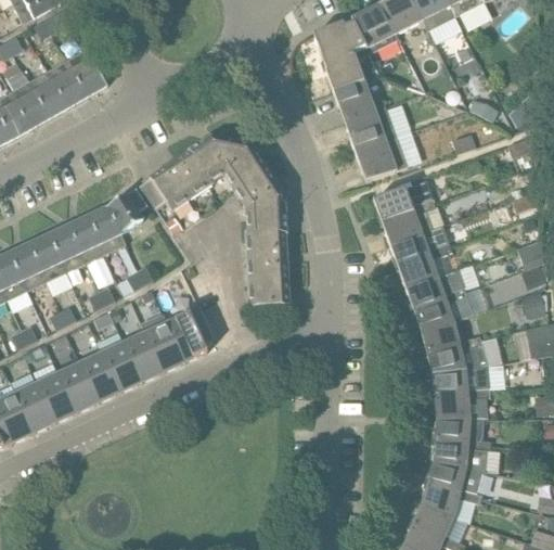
[(22,23),(59,4),(56,0),(21,0),(12,4),(22,23)]
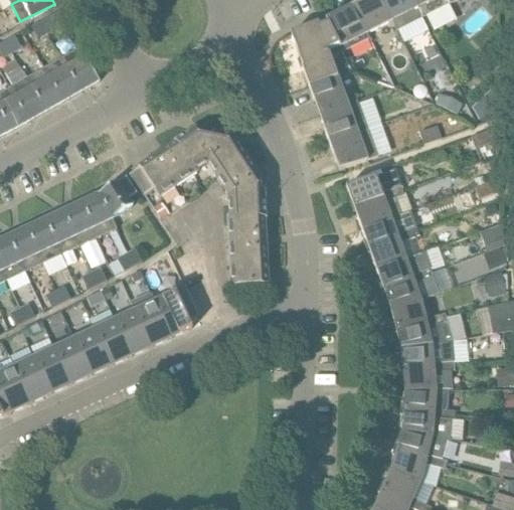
[(366,31),(391,18),(382,0),(359,0),(352,3),(366,31)]
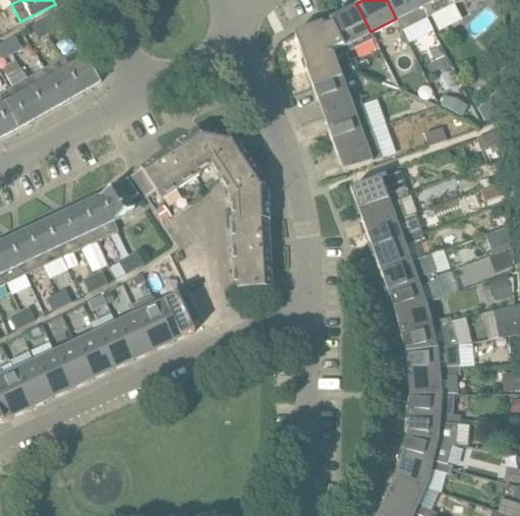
[(401,29),(427,15),(419,0),(387,0),(396,18),(401,29)]
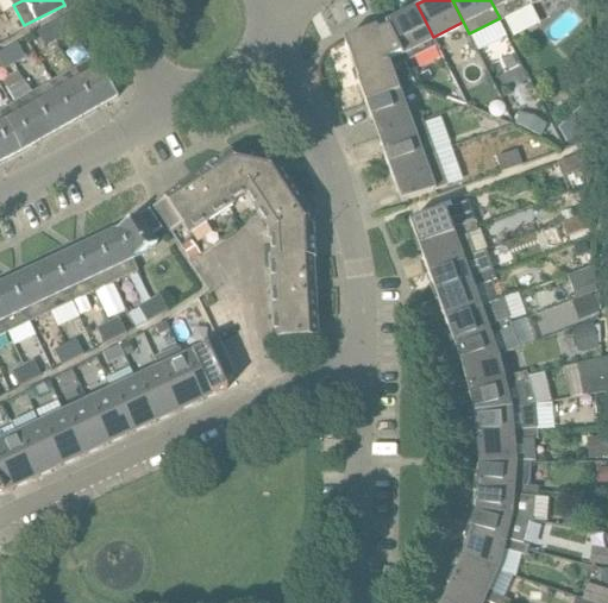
[(490,0),(500,18),(530,2),(534,0),(490,0)]
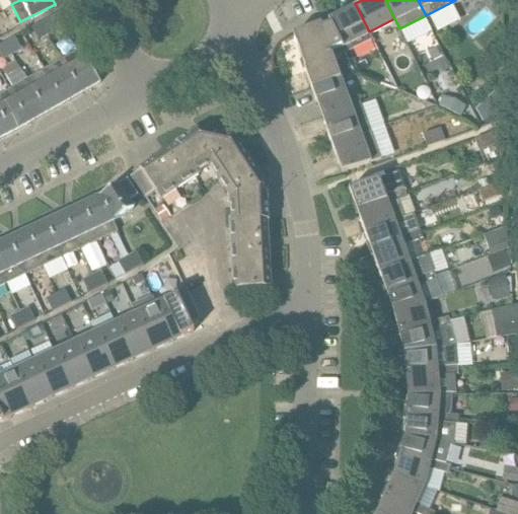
[(372,37),(369,31),(355,3),(342,10),(343,11),(327,18),(348,58),(356,54),(352,47),(372,37)]
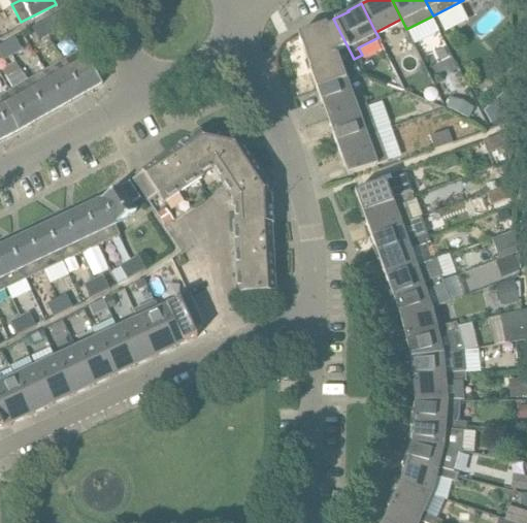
[(48,33),(58,28),(50,14),(40,20),(48,33)]
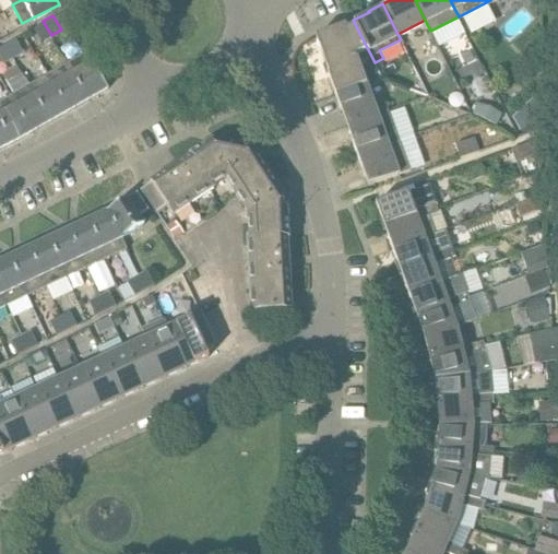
[(42,40),(51,35),(43,21),(33,26),(42,40)]
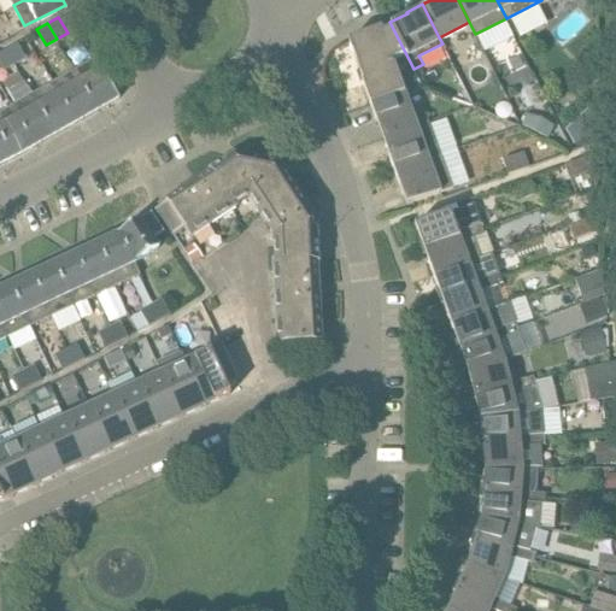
[(396,66),(386,71),(365,31),(347,37),(363,80),(362,80),(368,99),(403,87),(396,66)]
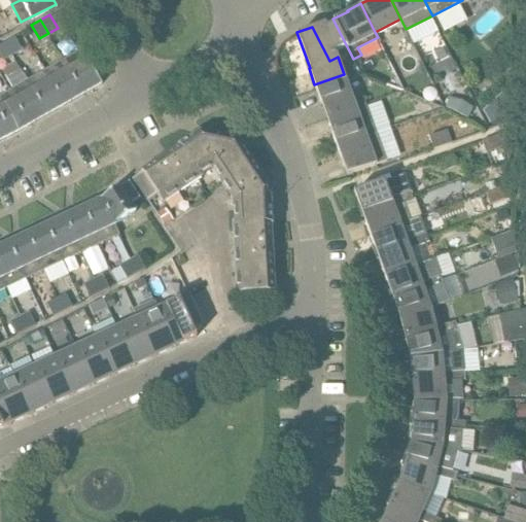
[(12,53),(22,47),(14,34),(5,39),(12,53)]
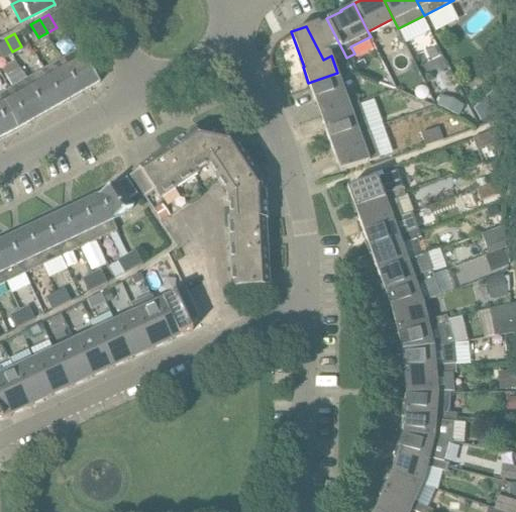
[(0,52),(3,57),(12,52),(5,38),(0,40),(0,52)]
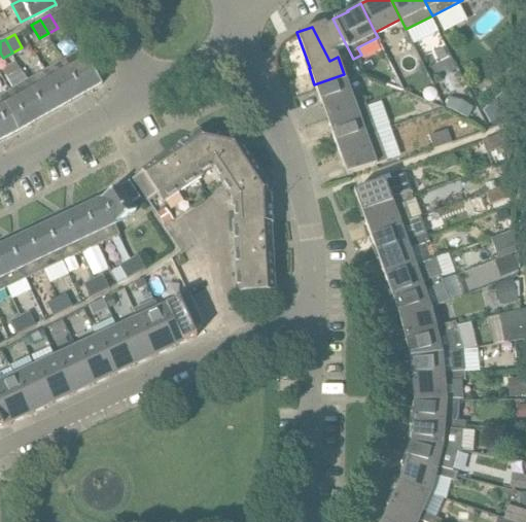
[(101,81),(95,72),(80,47),(63,58),(82,92),(101,81)]
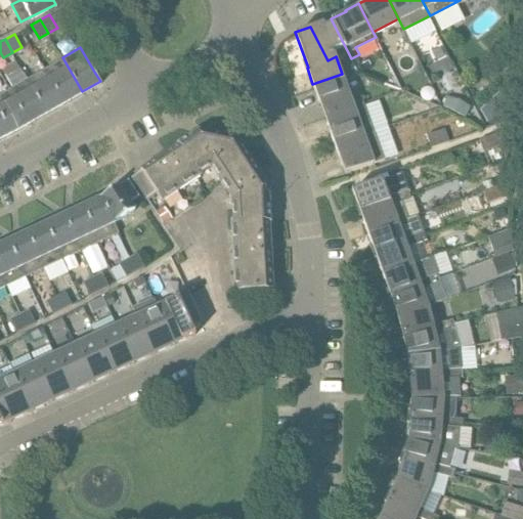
[(63,102),(82,91),(62,57),(44,68),(63,102)]
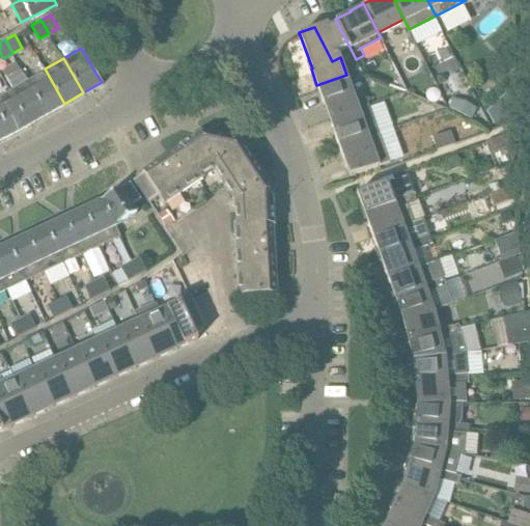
[(48,113),(64,104),(45,68),(27,78),(48,113)]
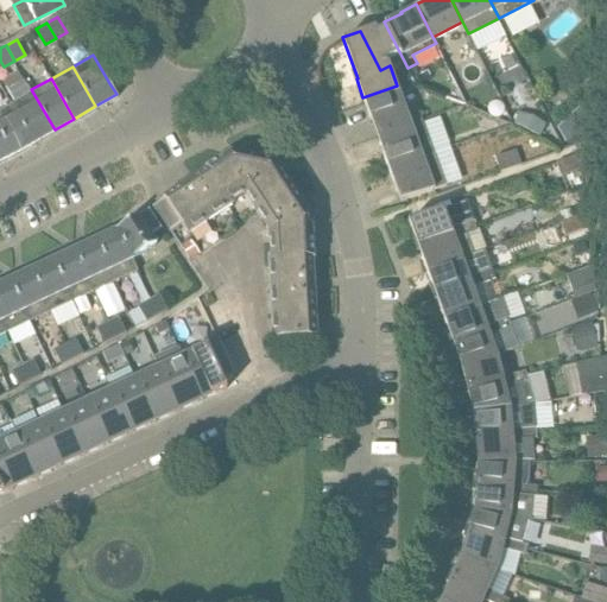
[(377,132),(409,120),(397,86),(362,97),(370,115),(371,115),(377,132)]
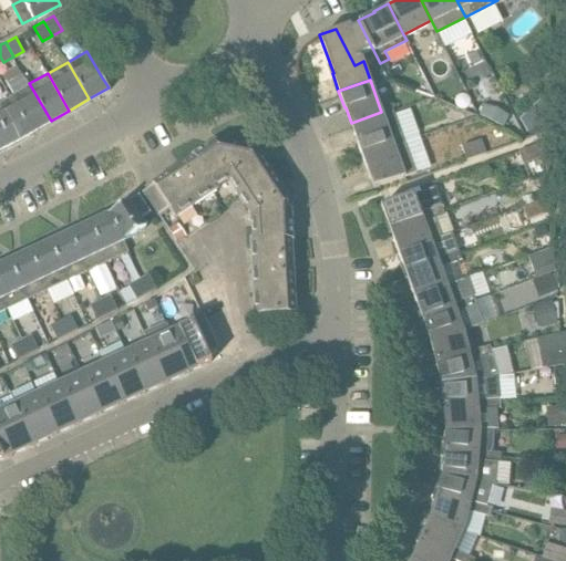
[(31,132),(51,121),(29,83),(10,94),(31,132)]
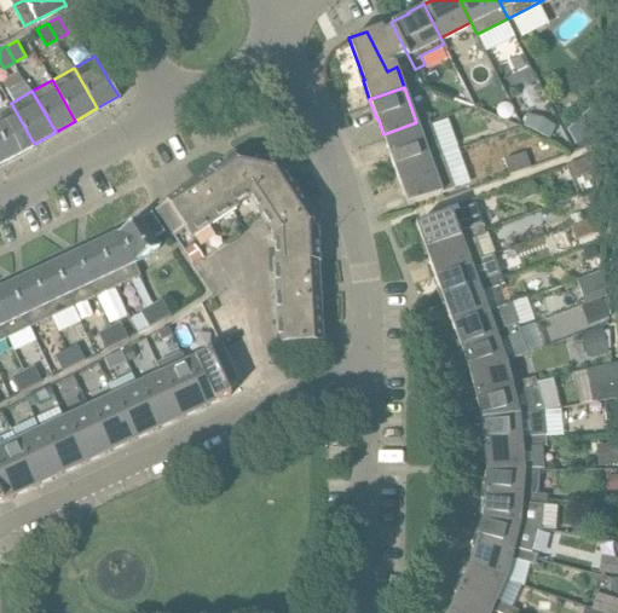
[(21,151),(34,144),(11,103),(0,109),(0,132),(12,156),(21,151)]
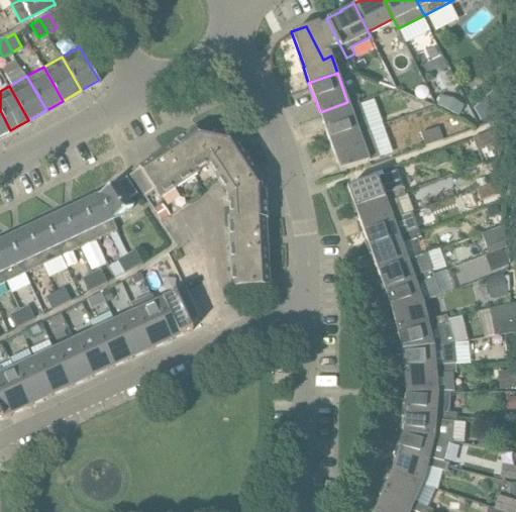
[(459,112),(465,102),(441,91),(437,102),(459,112)]
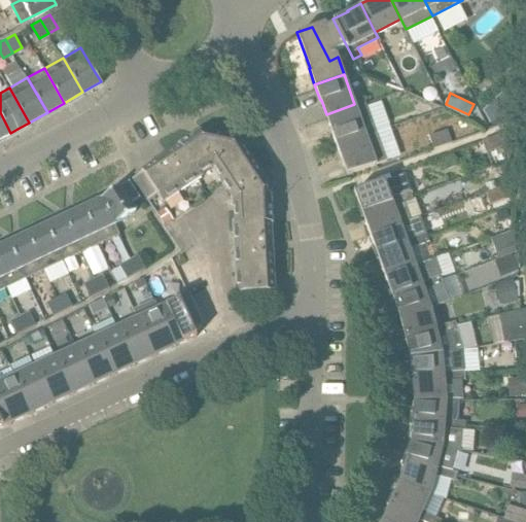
[(336,143),(376,129),(365,101),(355,105),(354,104),(326,114),(331,130),(330,130),(336,143)]
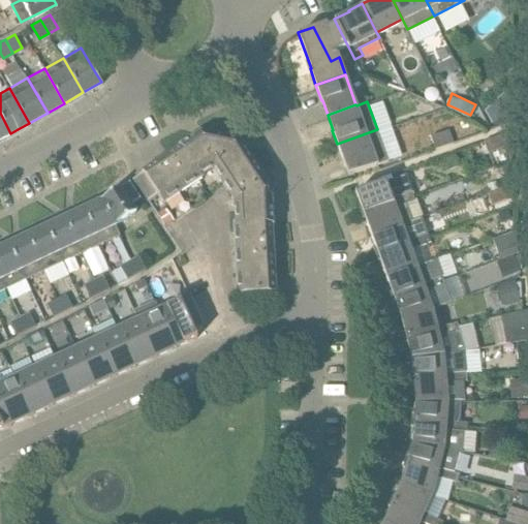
[(0,139),(10,133),(0,113),(0,139)]
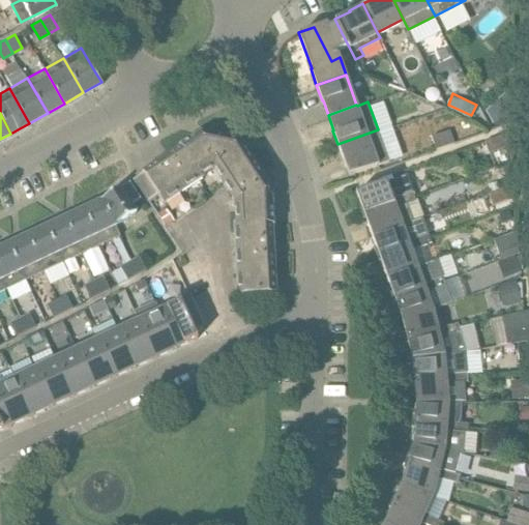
[(435,145),(452,139),(448,127),(431,134),(435,145)]
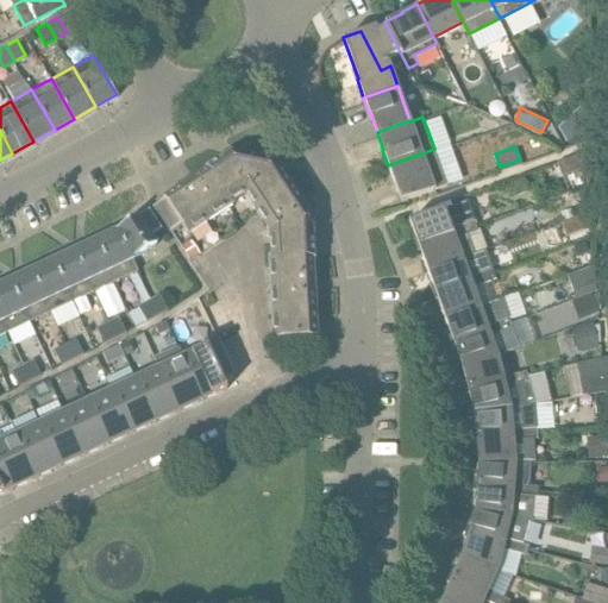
[(401,199),(433,187),(446,182),(434,149),(388,165),(393,181),(395,180),(401,199)]
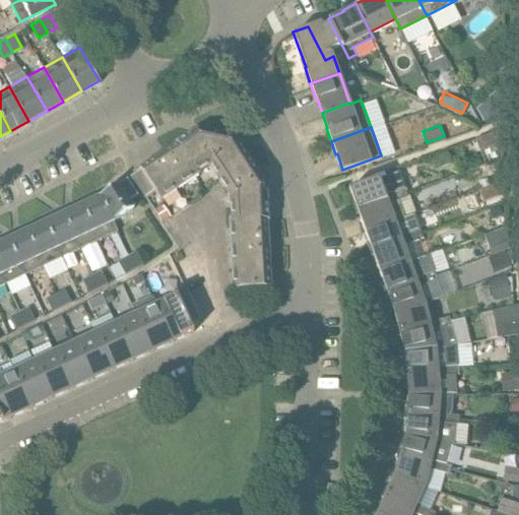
[(480,146),(501,138),(500,127),(475,135),(480,146)]
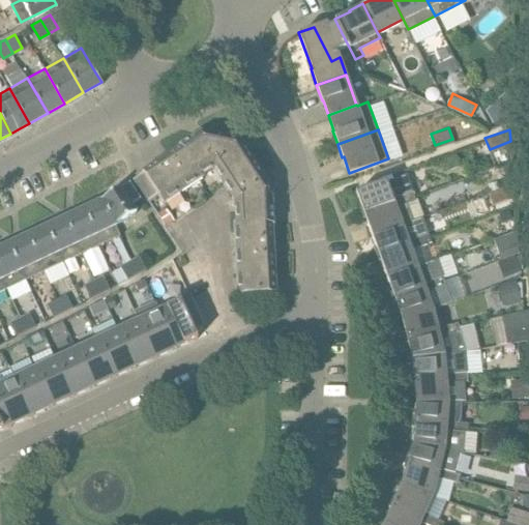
[(203,175),(212,169),(219,136),(200,133),(180,145),(180,146),(171,152),(193,184),(204,176),(203,175)]
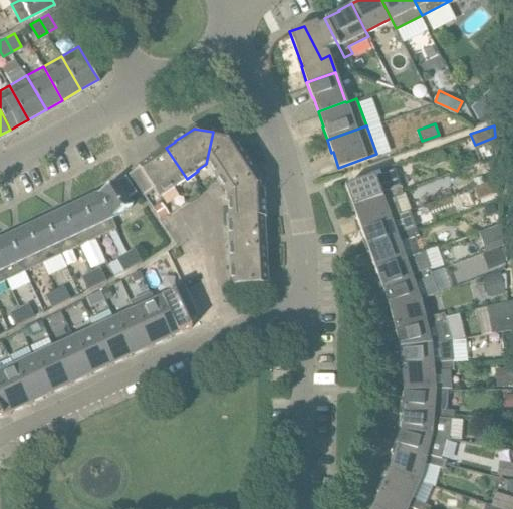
[(216,179),(246,159),(231,136),(213,132),(206,164),(216,179)]
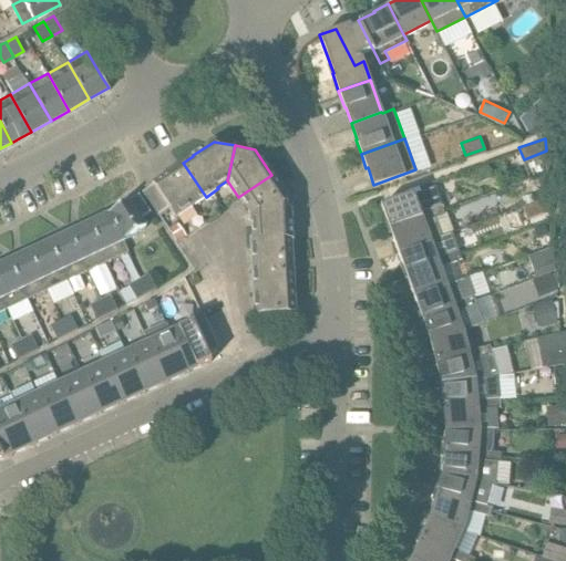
[(175,217),(206,197),(183,163),(143,190),(158,214),(168,207),(175,217)]
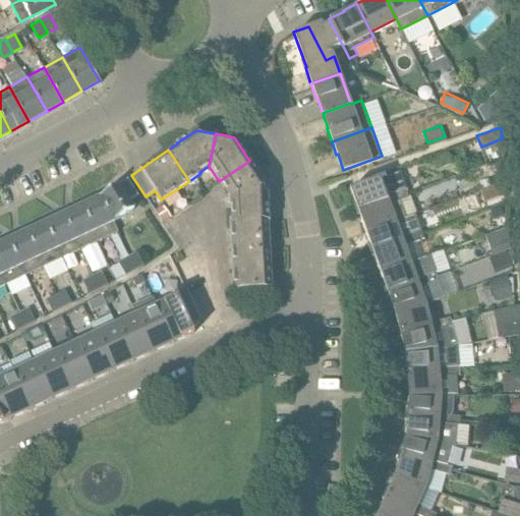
[(229,196),(266,192),(262,178),(249,161),(219,181),(229,196)]
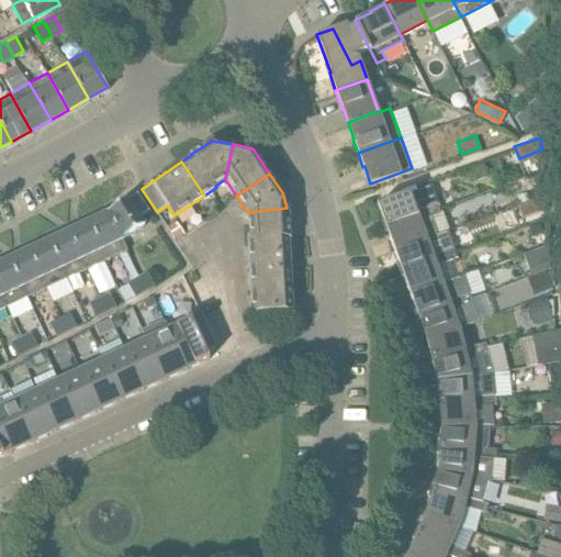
[(417,213),(418,218),(429,214),(426,204),(437,201),(430,181),(408,190),(377,201),(383,219),(381,220),(383,226),(417,213)]
